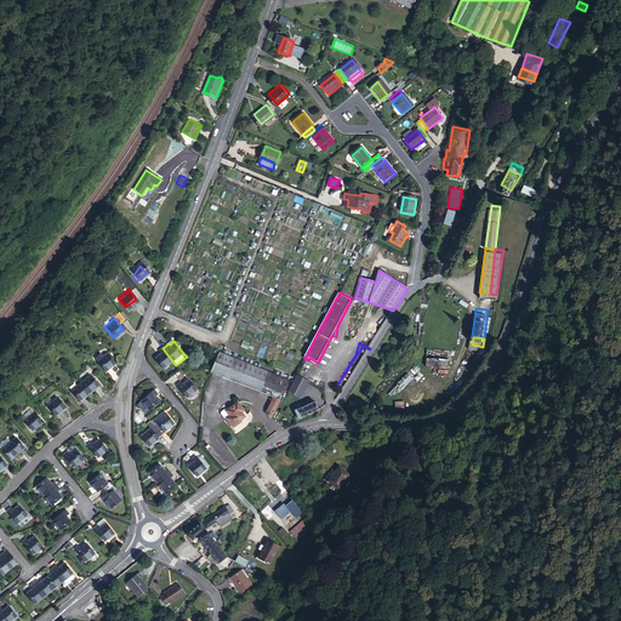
[(345,388),(369,349),(363,346),(337,385),(345,388)]
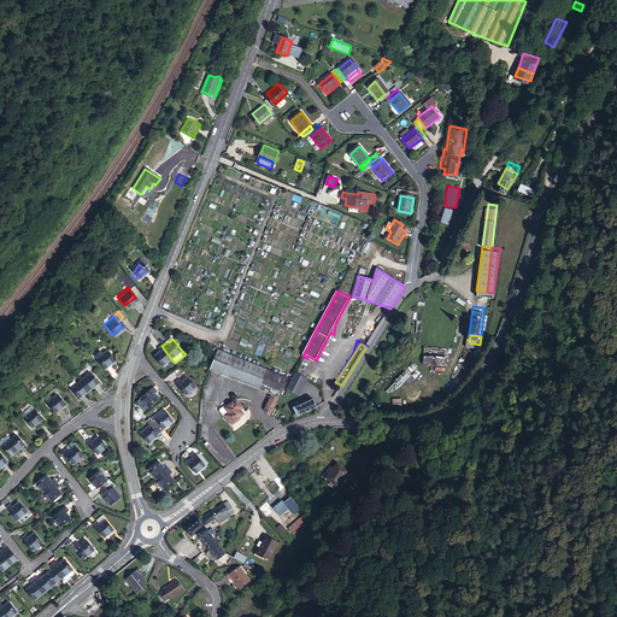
[(171,359),(162,346),(157,350),(159,352),(153,357),(162,366),(171,359)]
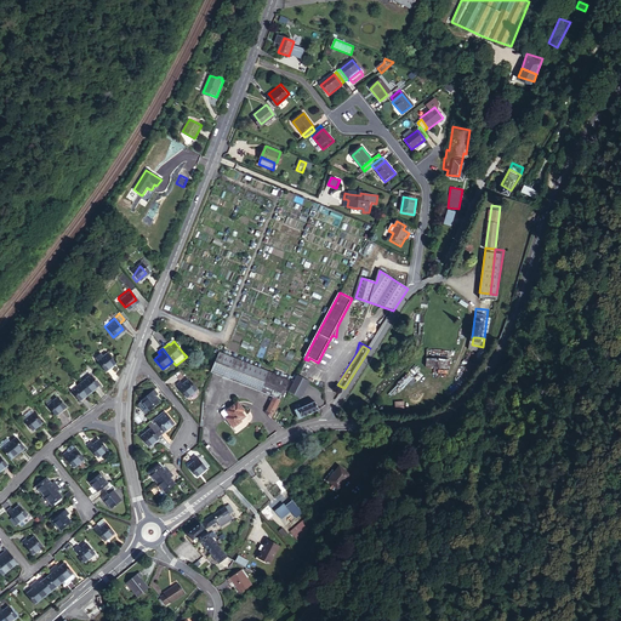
[(113,363),(106,354),(96,362),(103,371),(113,363)]
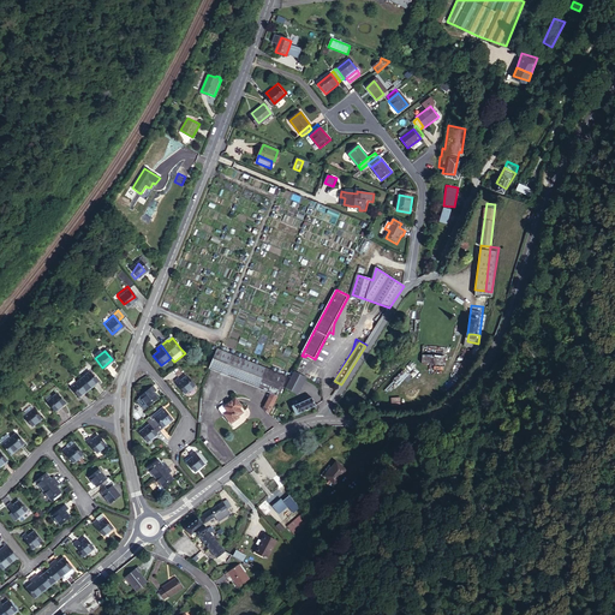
[(210,370),(279,398),(287,378),(219,351),(210,370)]
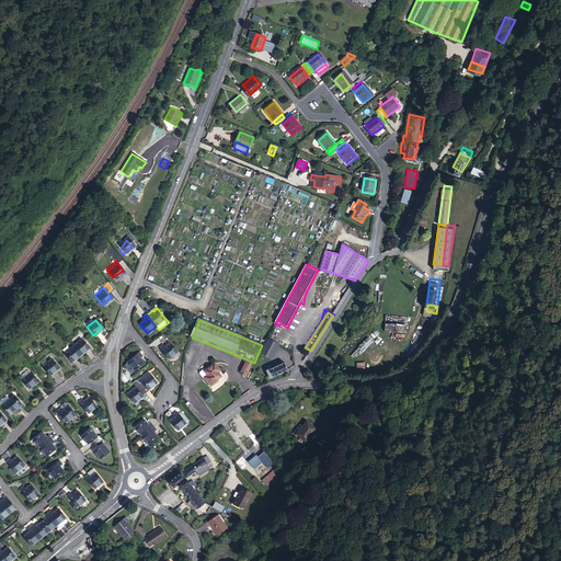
[(409,321),(385,320),(386,336),(409,335),(409,321)]
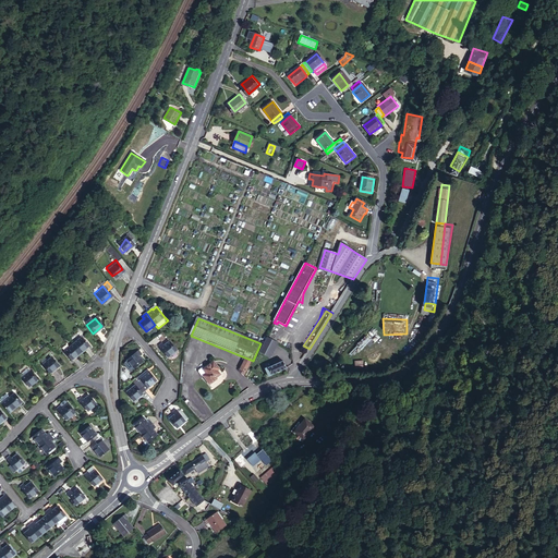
[(80,338),(71,346),(79,354),(87,347),(80,338)]
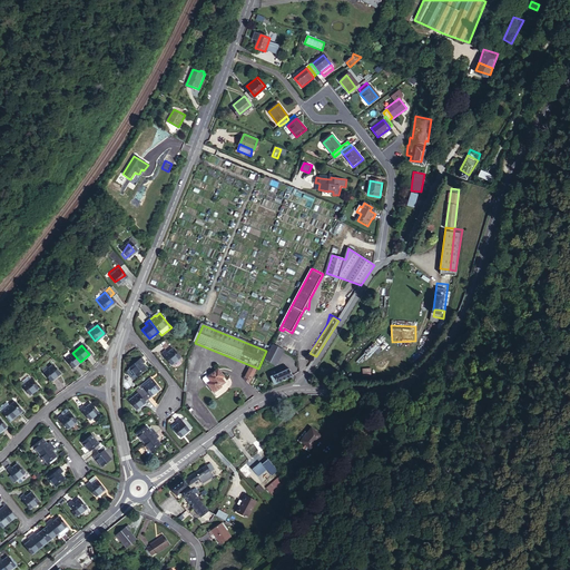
[(276,366),(284,351),(275,346),(267,361),(276,366)]
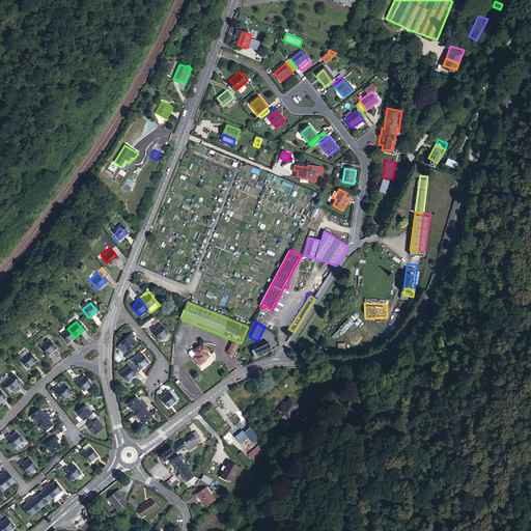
[(155,329),(151,331),(160,342),(169,335),(162,327),(157,331),(155,329)]
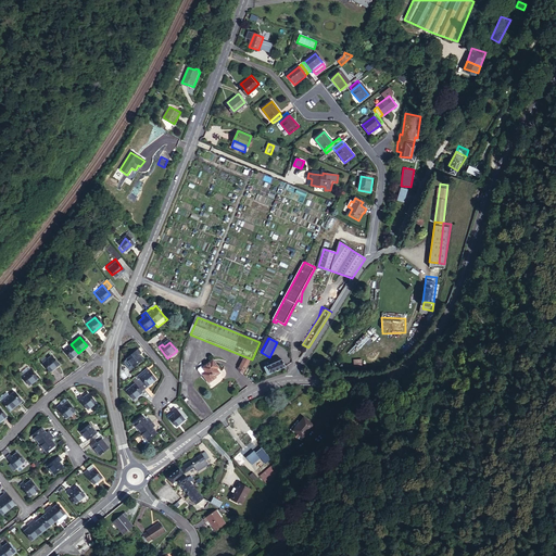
[(78,353),(71,344),(63,351),(70,359),(78,353)]
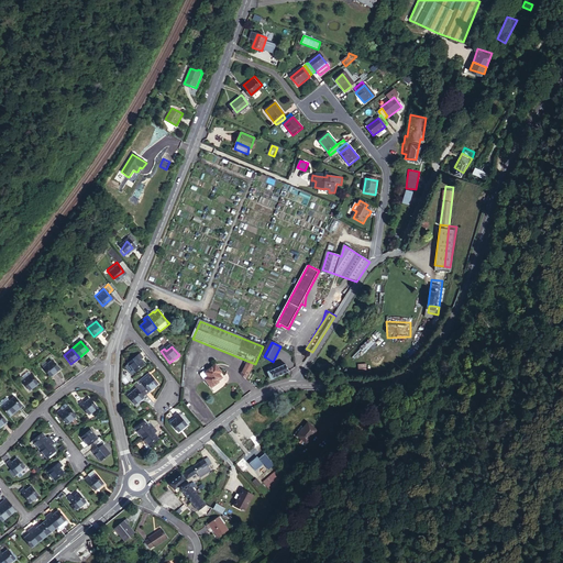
[(143,357),(141,354),(129,363),(132,367),(135,373),(145,365),(141,360),(143,357)]
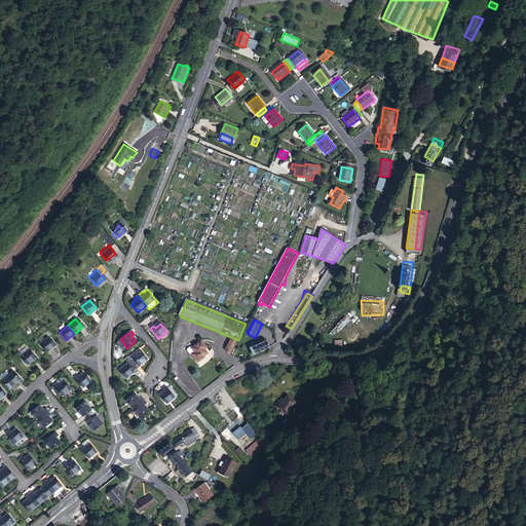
[(53,346),(46,337),(38,344),(45,353),(53,346)]
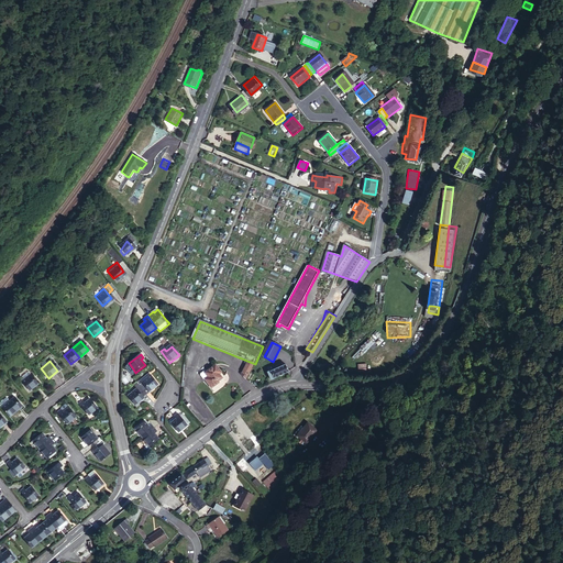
[(246,381),(252,367),(251,367),(246,365),(242,376),(246,381)]
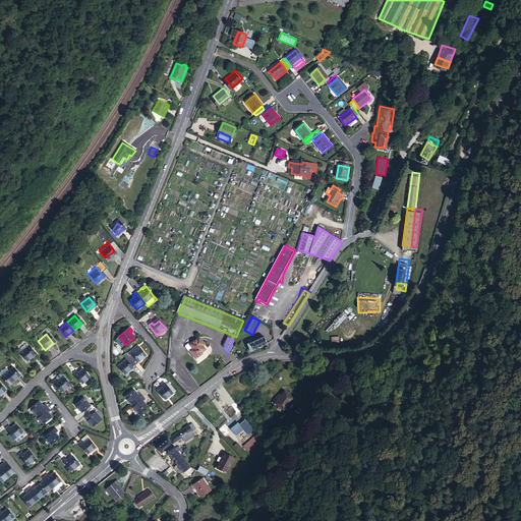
[(251,352),(268,345),(265,338),(248,345),(251,352)]
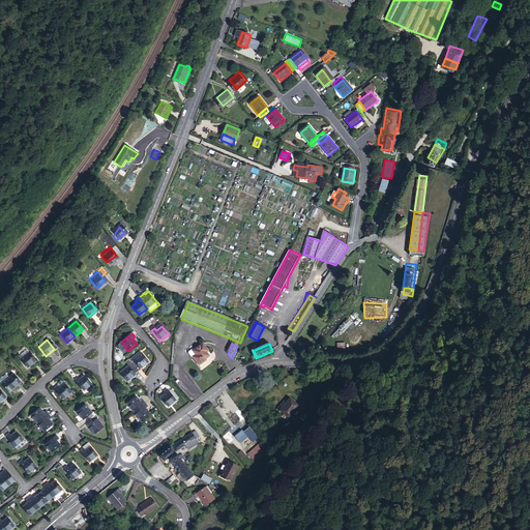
[(190,354),(200,366),(206,361),(206,360),(210,357),(206,352),(208,350),(204,345),(190,354)]
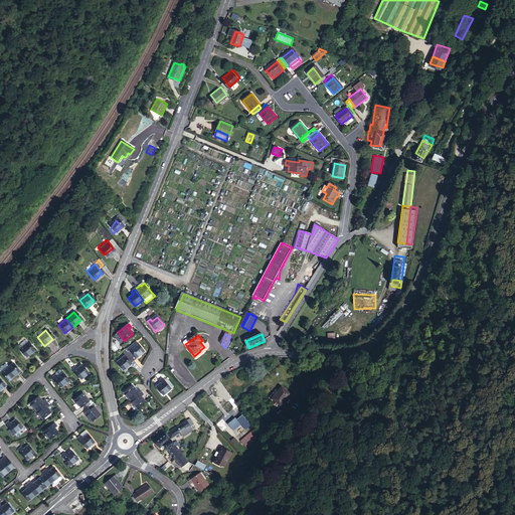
[(138,342),(127,351),(129,354),(132,351),(131,350),(139,344),(138,342)]
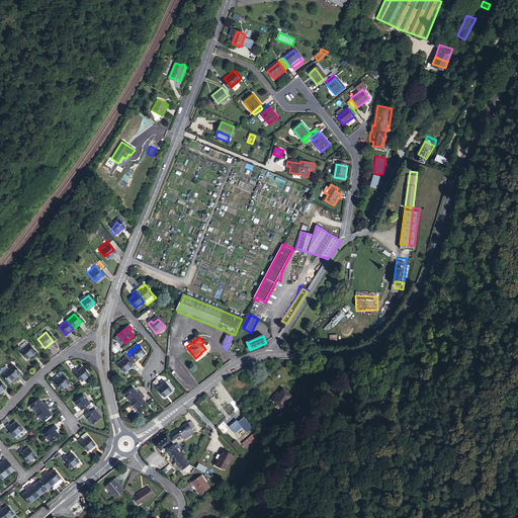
[(33,353),(27,345),(18,352),(25,359),(33,353)]
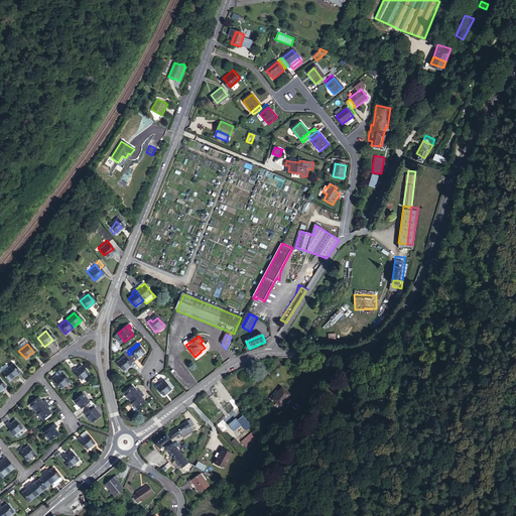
[(129,355),(134,361),(137,359),(138,359),(146,353),(139,345),(131,351),(132,352),(129,355)]
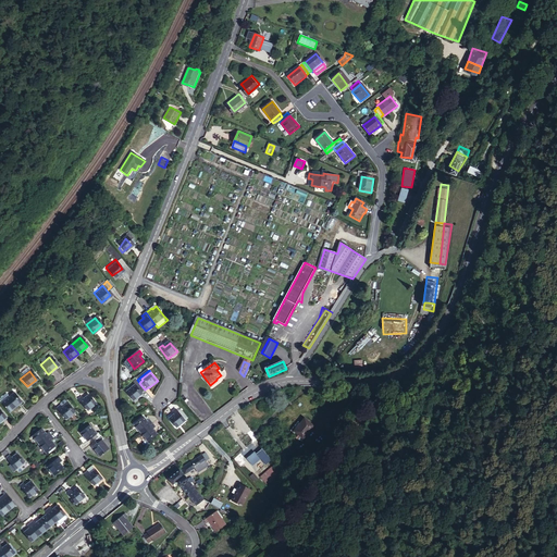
[(141,392),(145,390),(139,383),(136,385),(138,387),(128,394),(136,403),(145,396),(141,392)]
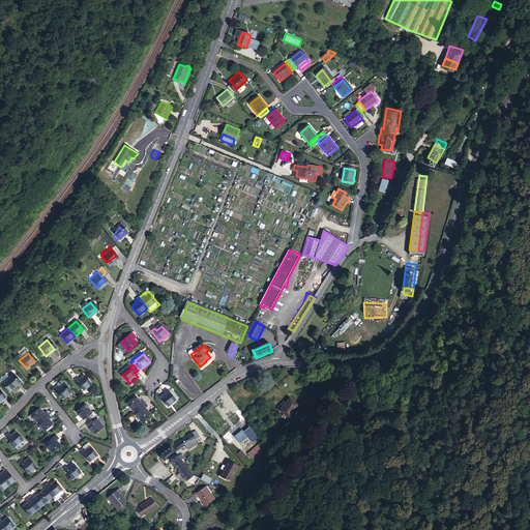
[(19,384),(12,376),(7,379),(3,383),(10,390),(19,384)]
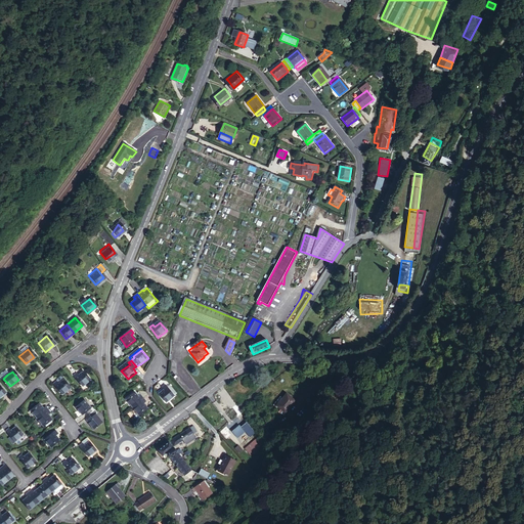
[(83,386),(90,380),(83,372),(79,375),(78,373),(74,376),(83,386)]
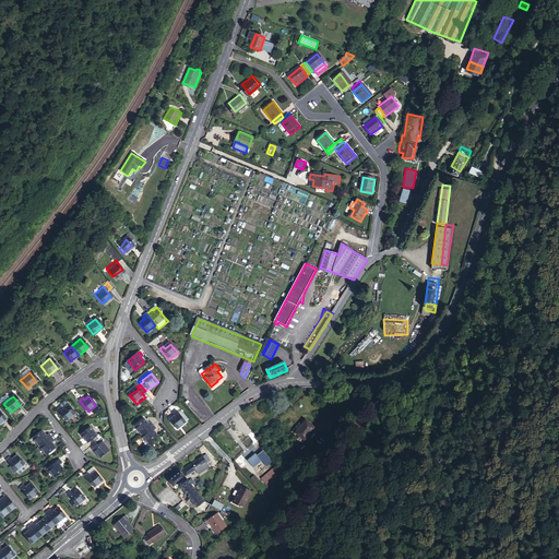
[(3,408),(8,415),(11,412),(3,404),(1,406),(3,408)]
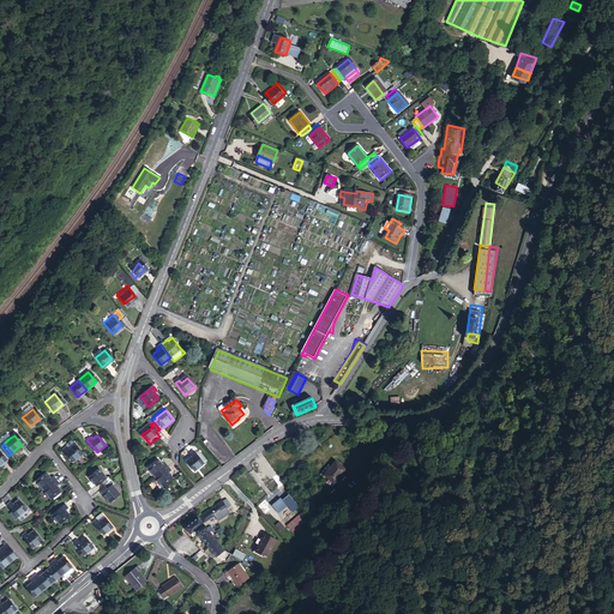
[(60,447),(68,461),(79,453),(72,444),(66,447),(64,445),(60,447)]
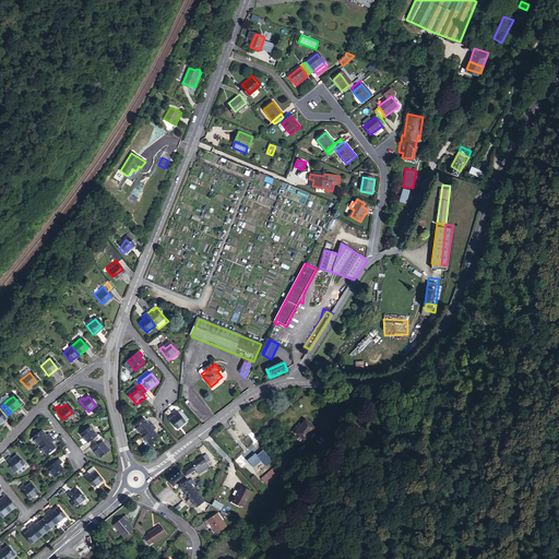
[(176,429),(186,421),(178,412),(176,409),(173,412),(175,415),(168,418),(176,429)]
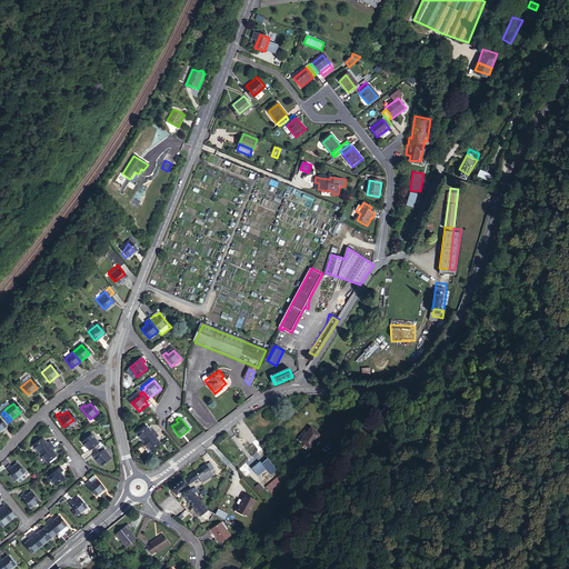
[(181,419),(189,429),(192,427),(183,417),(181,419)]
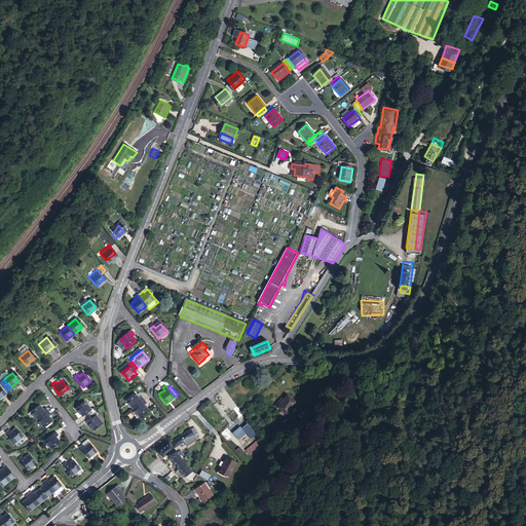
[(126,402),(134,410),(145,401),(142,398),(139,400),(136,395),(126,402)]
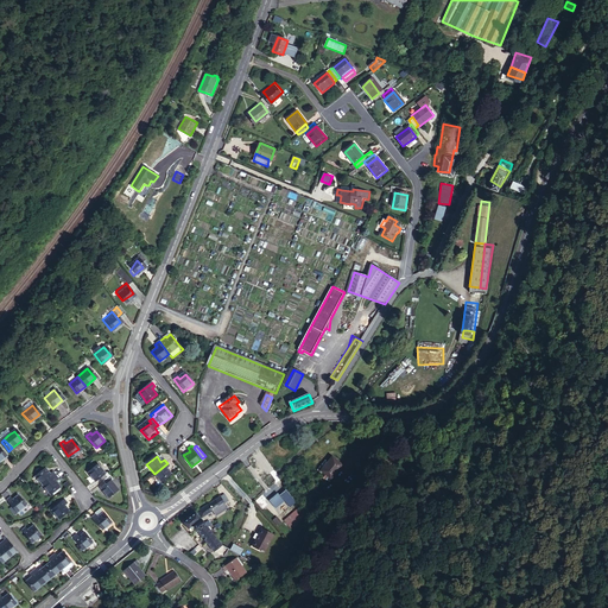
[(333,480),(343,466),(334,458),(322,473),(333,480)]
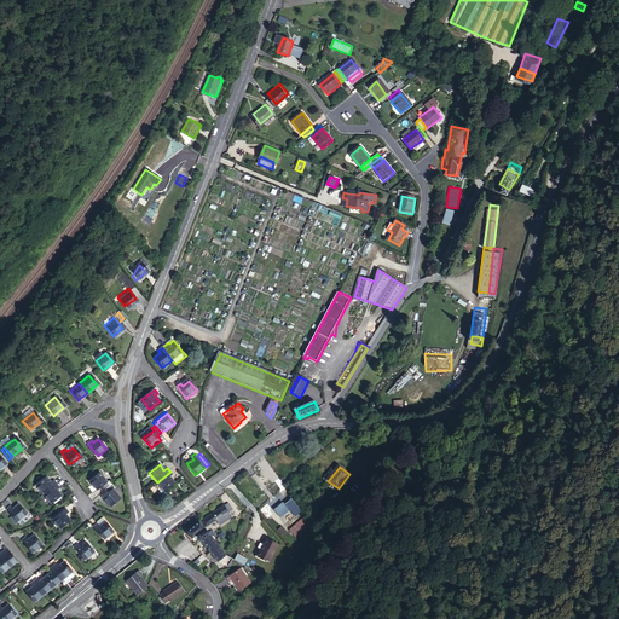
[(171,472),(157,482),(165,492),(174,485),(171,479),(173,476),(171,472)]
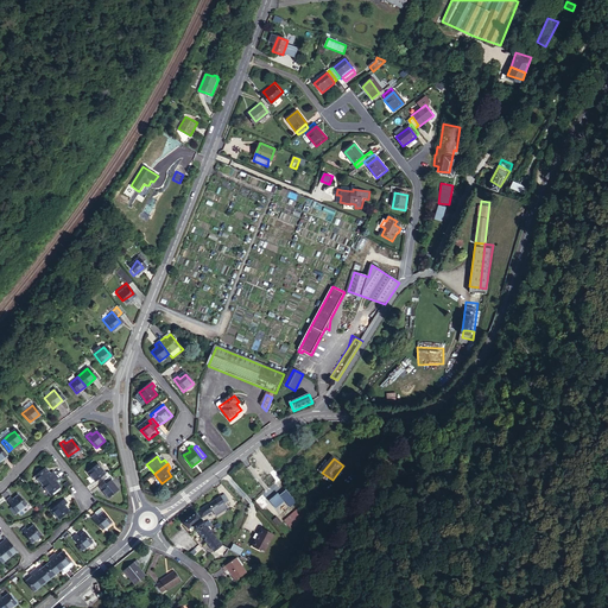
[(101,483),(108,477),(106,474),(103,475),(96,466),(86,474),(93,483),(99,480),(101,483)]
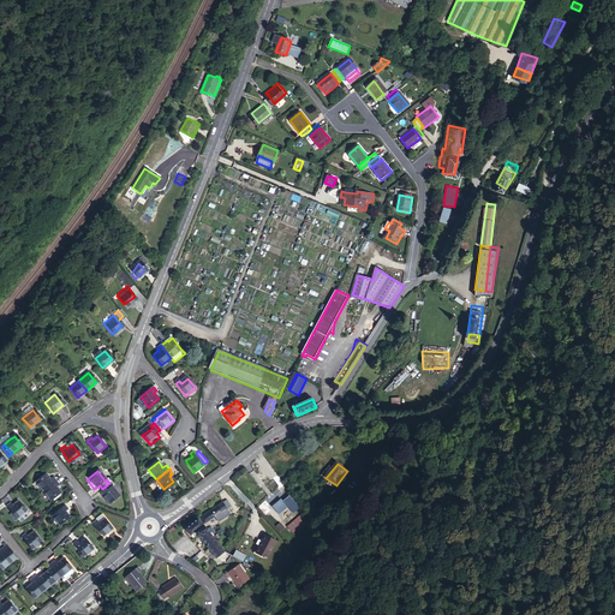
[(35,482),(42,493),(55,483),(52,478),(48,481),(45,475),(35,482)]
